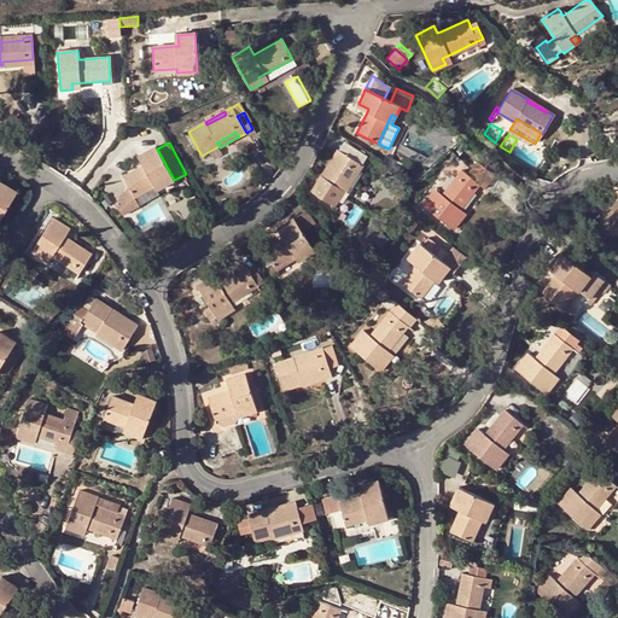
[(338,150),(357,162),(356,161),(361,155),(342,143),(338,150)]
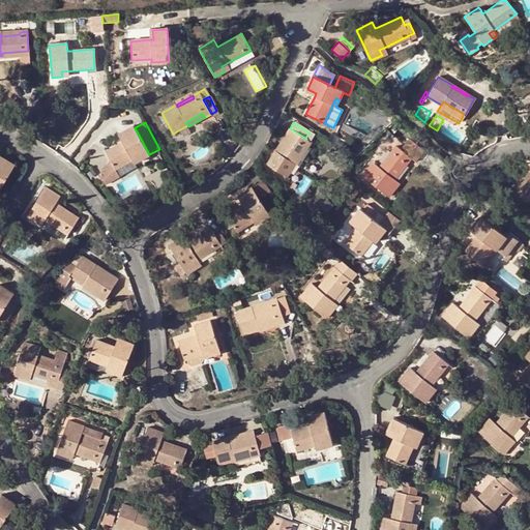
[(122,143),(106,152),(116,170),(133,160),(139,156),(142,159),(149,154),(135,127),(134,126),(121,133),(126,141),(122,143)]
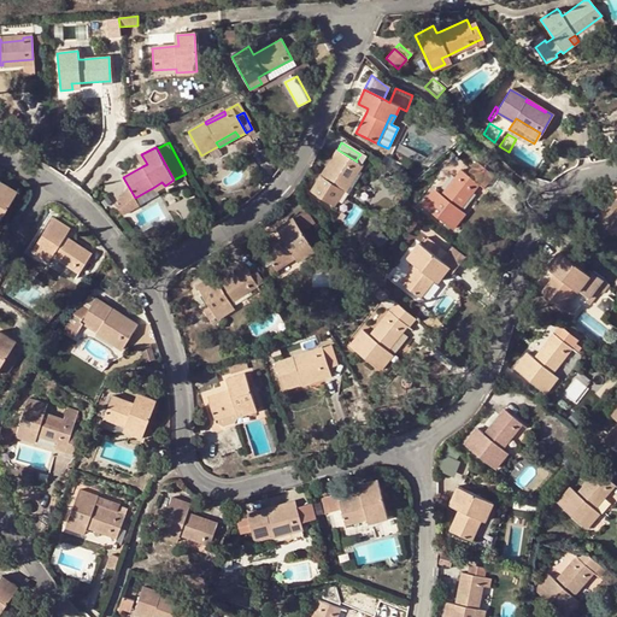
[(321,176),(310,192),(333,206),(344,191),(340,188),(357,162),(338,150),(333,157),(334,158),(323,177),(321,176)]
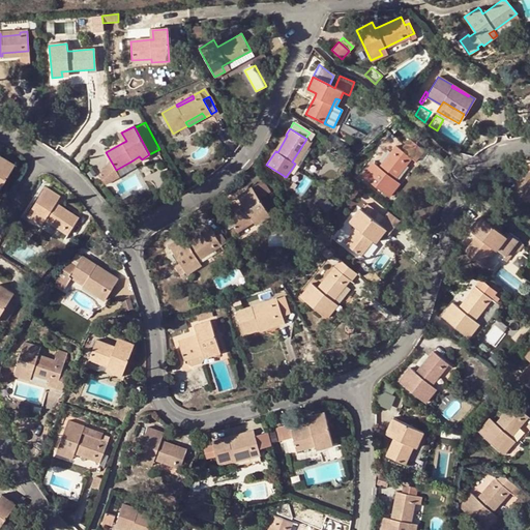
[(118,136),(122,143),(126,141),(121,133),(118,136)]
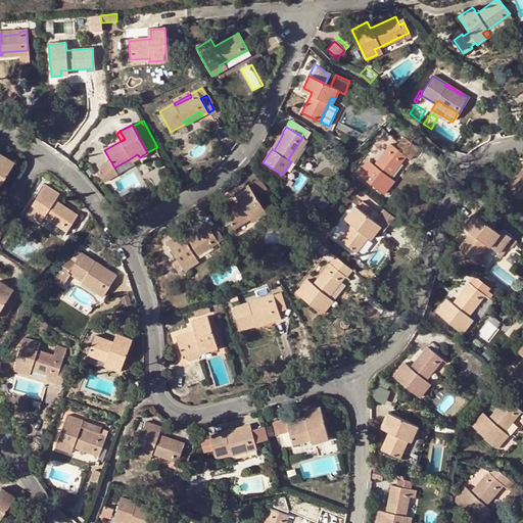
[(282,133),(272,149),(274,150),(283,134),(282,133)]
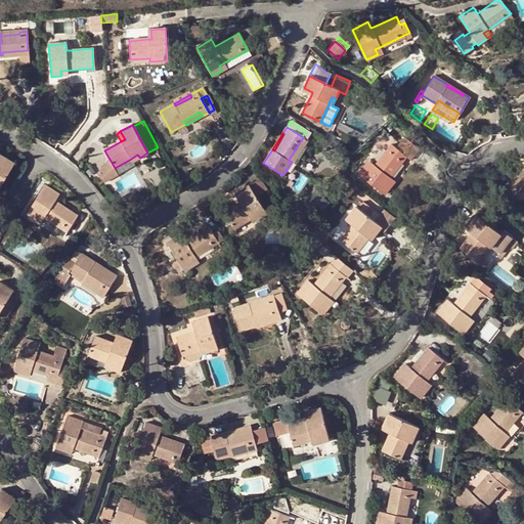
[(307,140),(303,137),(289,160),(292,162),(293,162),(307,140)]
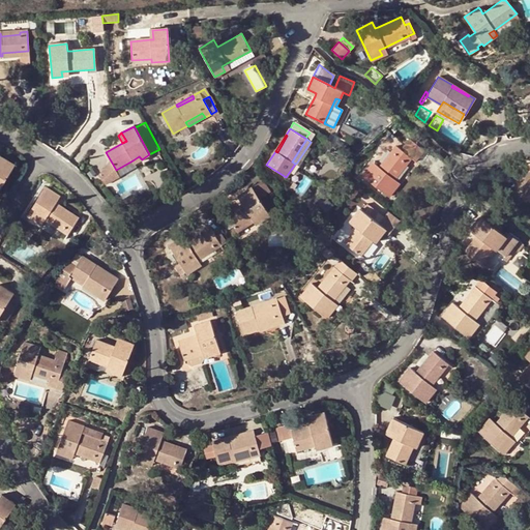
[(394,179),(411,156),(401,149),(386,139),(370,162),(373,164),(362,177),(388,196),(399,182),(394,179)]
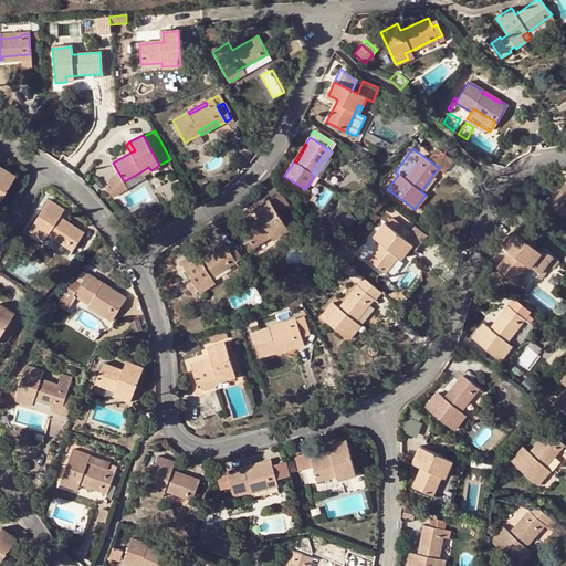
[(439,167),(447,156),(436,148),(428,159),(439,167)]
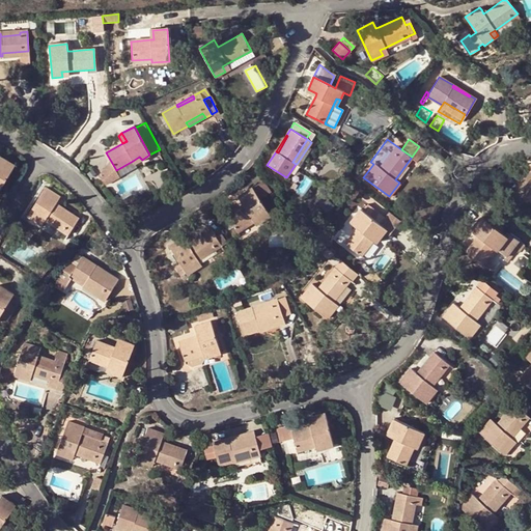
[(0,190),(15,166),(2,159),(0,163),(0,190)]
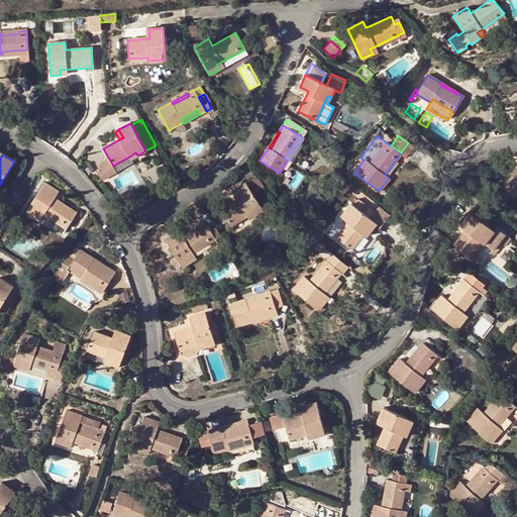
[(516,168),(505,176),(516,193),(516,168)]
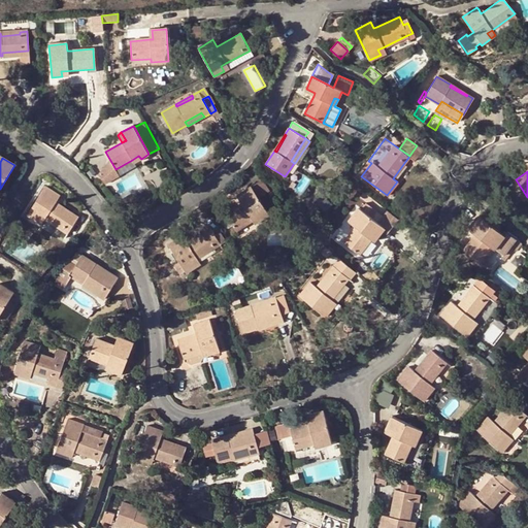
[(251,186),(257,195),(267,188),(261,179),(251,186)]
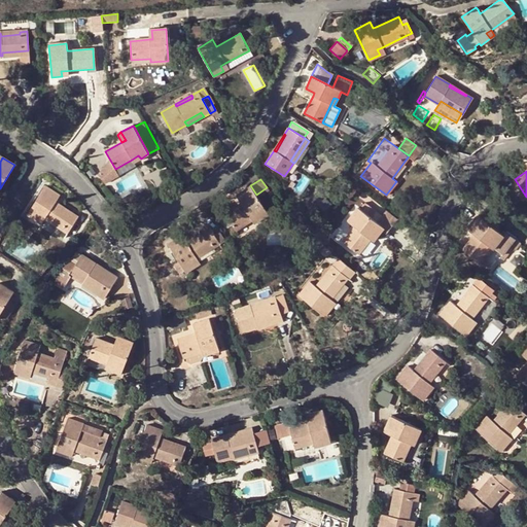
[(259,214),(261,217),(269,213),(256,195),(250,185),(239,194),(245,201),(241,203),(224,213),(226,216),(233,224),(236,230),(251,219),(259,214)]
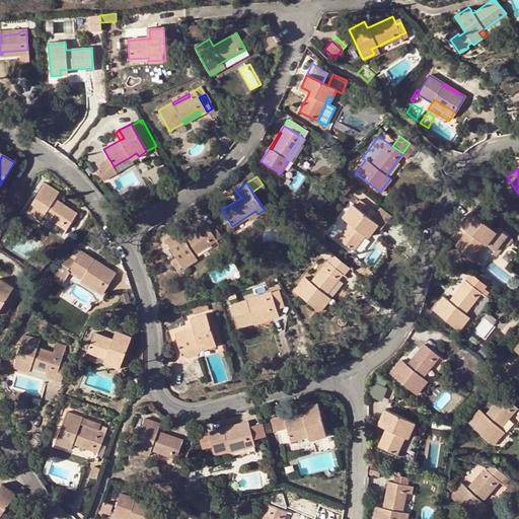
[(59,194),(45,184),(26,212),(35,217),(39,213),(44,216),(66,230),(76,214),(55,200),(59,194)]
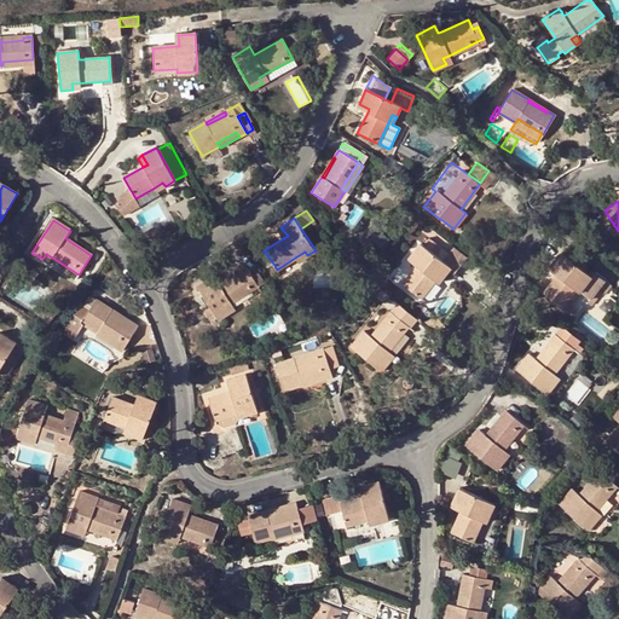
[(288,236),(281,227),(277,229),(283,238),(288,236)]
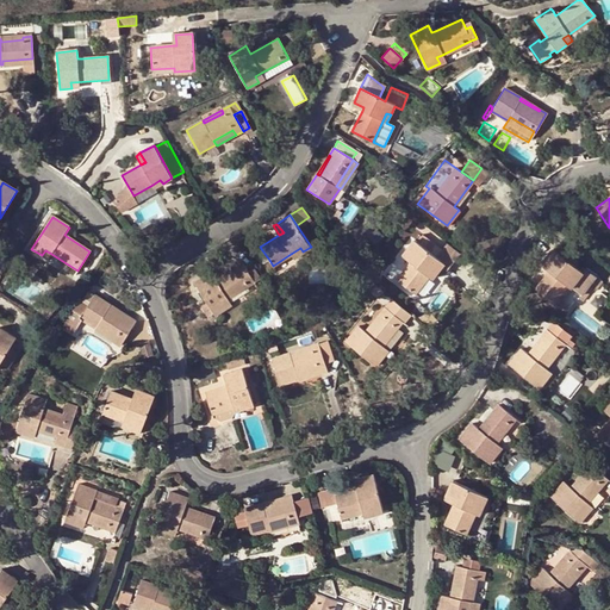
[(439,271),(446,262),(435,255),(441,249),(422,234),(417,241),(415,238),(403,255),(410,261),(397,279),(415,293),(429,275),(427,274),(433,266),(439,271)]
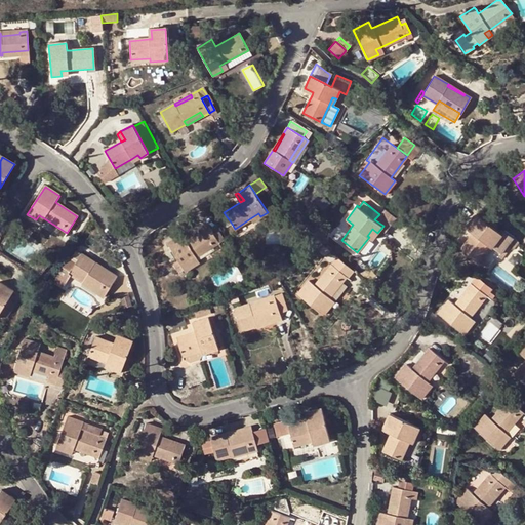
[(258,213),(250,218),(252,221),(260,216),(258,213)]
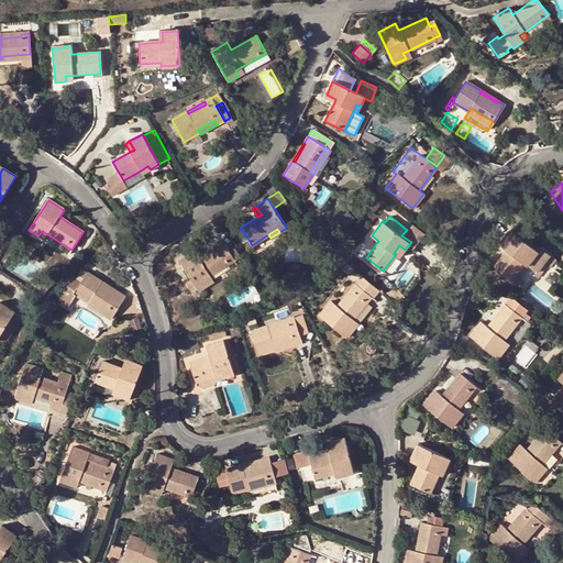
[(539,251),(510,230),(500,244),(507,249),(495,266),(507,276),(512,279),(525,263),(528,265),(529,264),(531,265),(539,272),(536,276),(539,278),(548,266),(550,268),(556,260),(541,247),(539,251)]
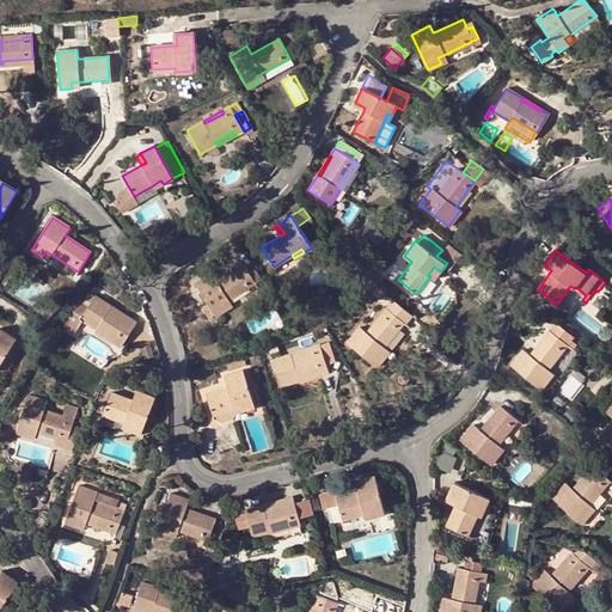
[(270,261),(263,251),(258,255),(264,265),(270,261)]
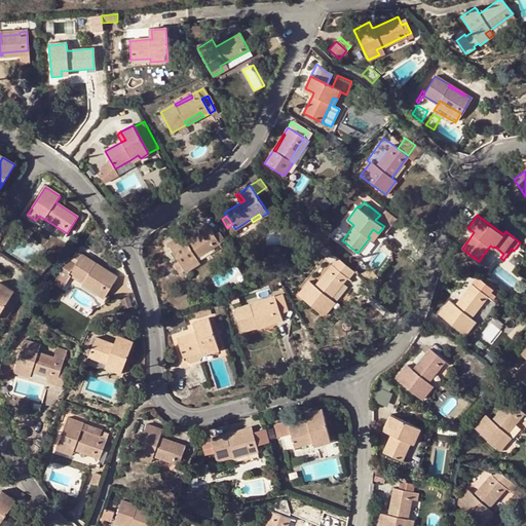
[(182,235),(167,245),(179,262),(185,271),(185,272),(200,262),(196,257),(220,243),(215,235),(210,227),(186,241),(182,235)]
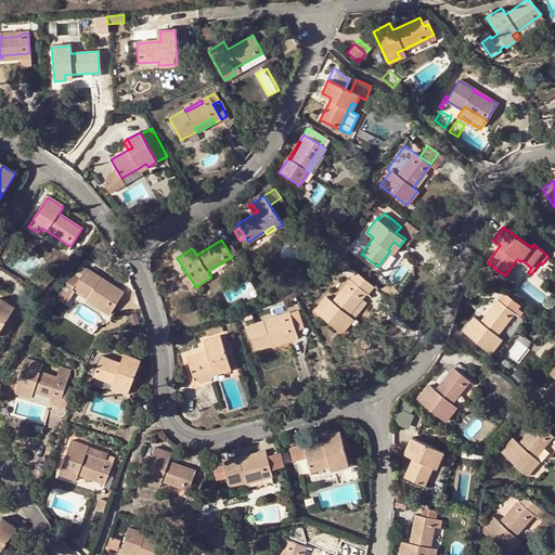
[(388,249),(390,250),(394,254),(399,246),(394,242),(388,249)]
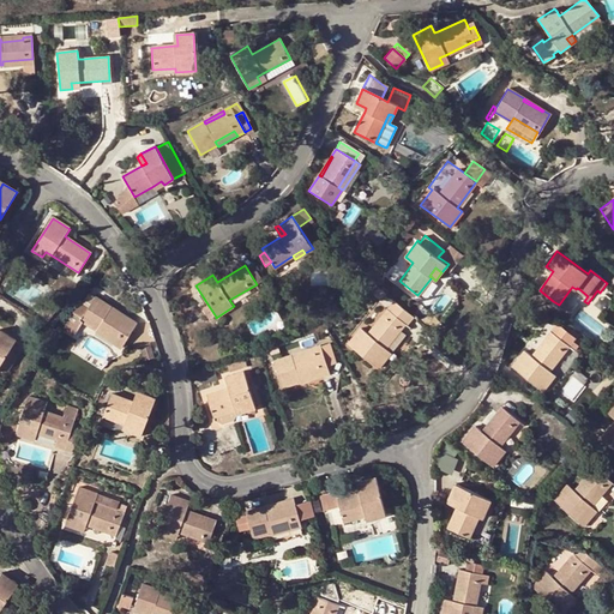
[(251,275),(257,284),(257,286),(264,282),(257,271),(251,275)]
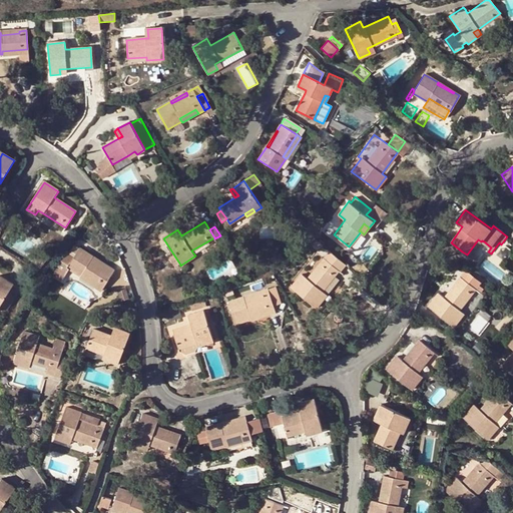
[(311,234),(306,239),(312,244),(317,239),(311,234)]
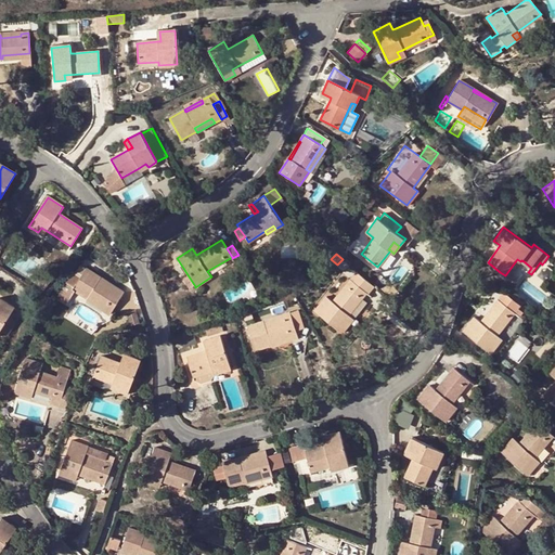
[(343,259),(337,265),(344,270),(348,266),(343,259)]
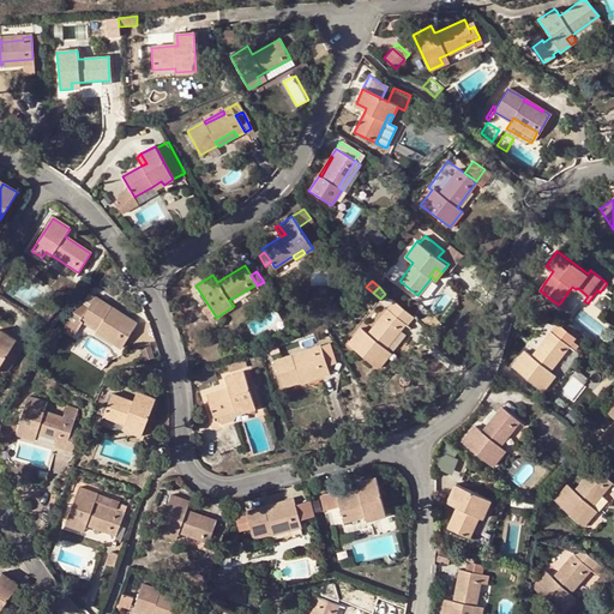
[(553,301),(549,306),(567,320),(576,312),(567,305),(579,289),(577,288),(576,289),(572,287),(559,305),(553,301)]
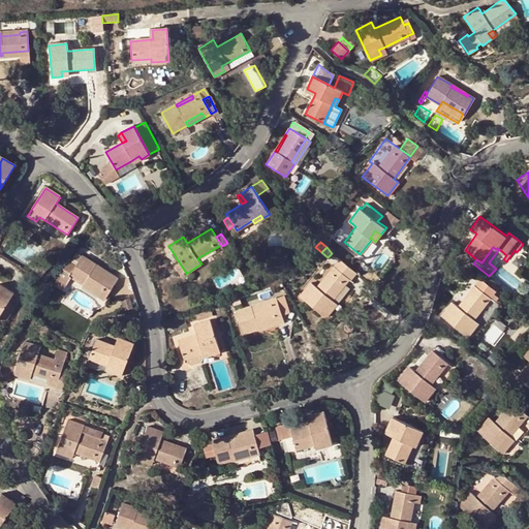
[(69,260),(55,285),(63,289),(70,277),(83,284),(86,281),(107,296),(118,278),(112,274),(110,277),(94,267),(95,265),(82,256),(82,257),(76,253),(71,261),(69,260)]
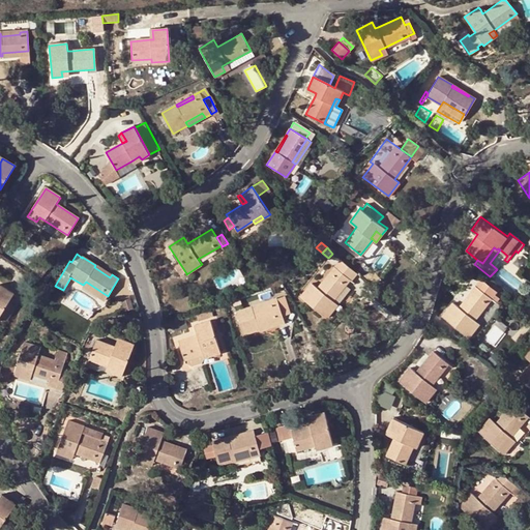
[(340,260),(334,265),(350,277),(352,280),(356,273),(340,260)]
